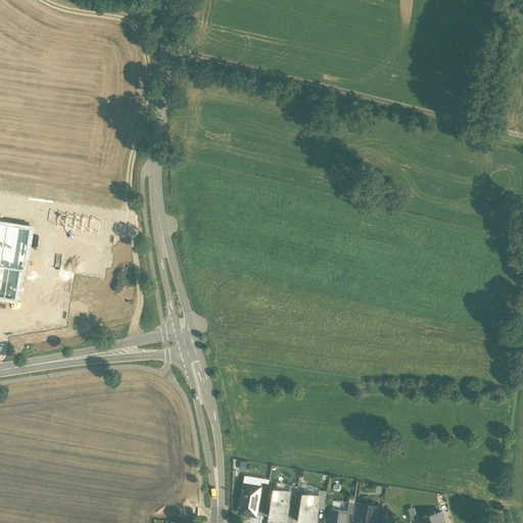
[(0,222),(0,295),(14,298),(19,269),(22,270),(30,228),(0,222)]
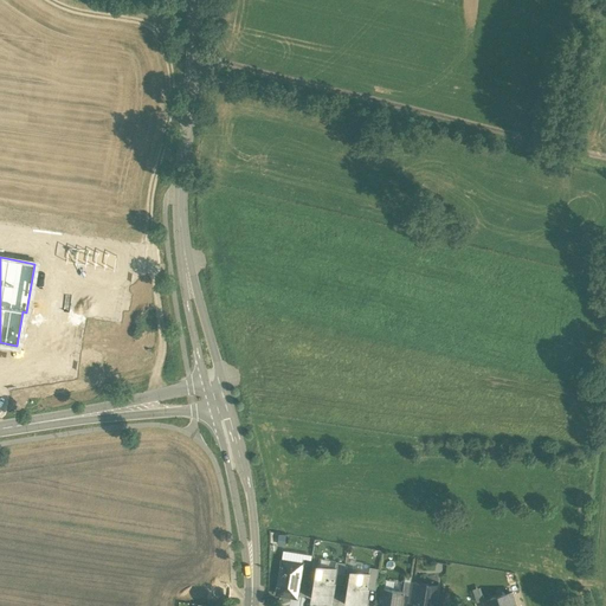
[(302,563),(283,560),(277,594),(297,597),(300,579),(302,563)]
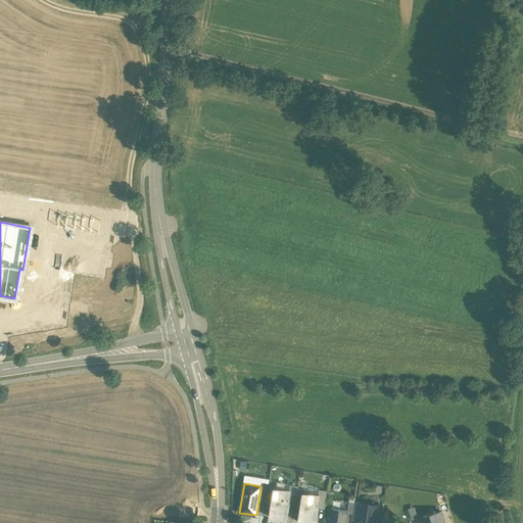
[(298,486),(290,485),(290,491),(291,491),(289,504),(295,505),(298,486)]
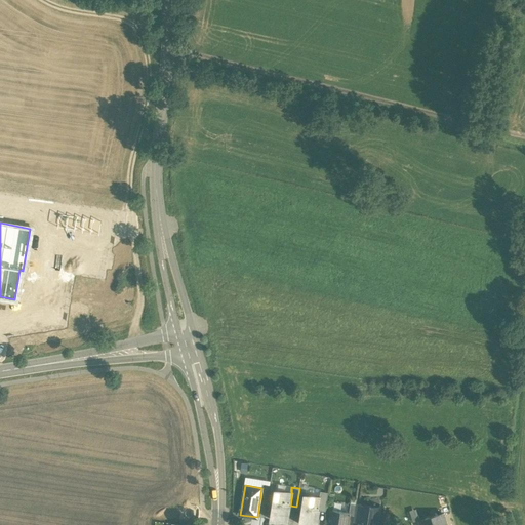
[(275,490),(271,520),(288,522),(290,506),(292,493),(291,493),(275,490)]
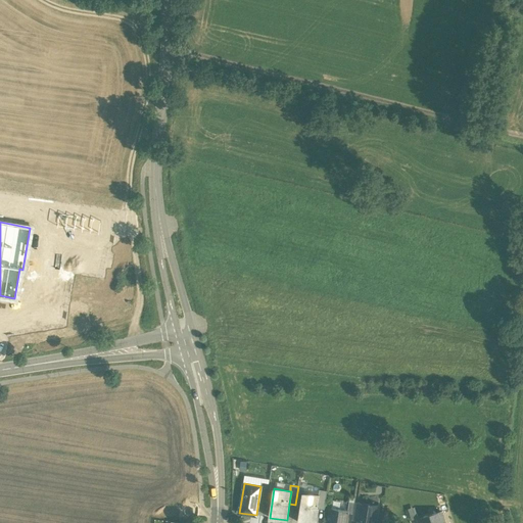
[(328,490),(320,489),(319,495),(320,495),(319,508),(325,509),(328,490)]
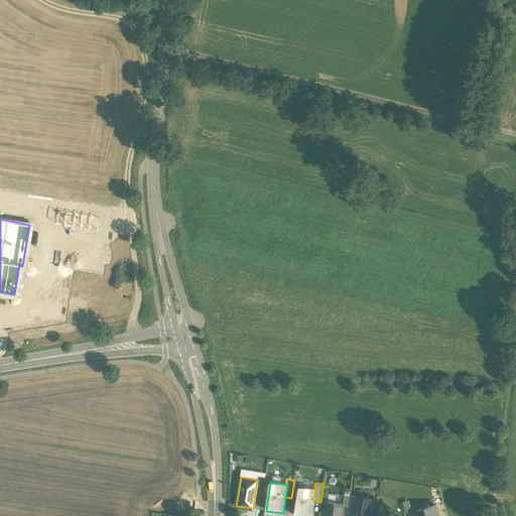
[(314,489),(299,487),(295,515),(298,515),(311,515),(314,501),(315,489),(314,489)]
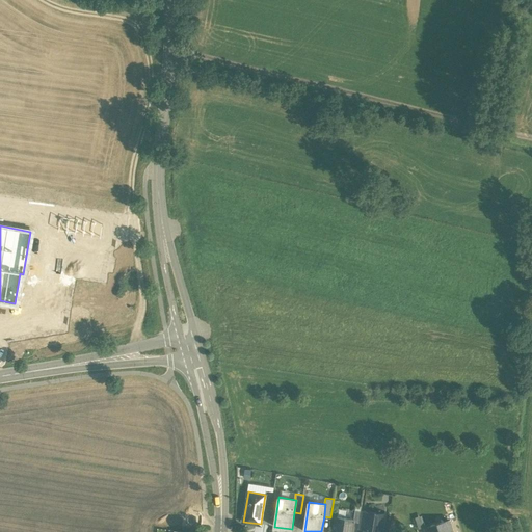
[(362,506),(355,505),(353,520),(353,522),(360,523),(362,510),(362,506)]
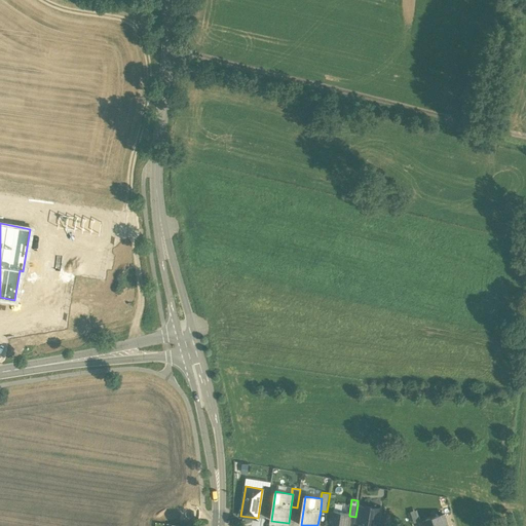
[(364,505),(358,504),(355,517),(354,522),(362,524),(364,505)]
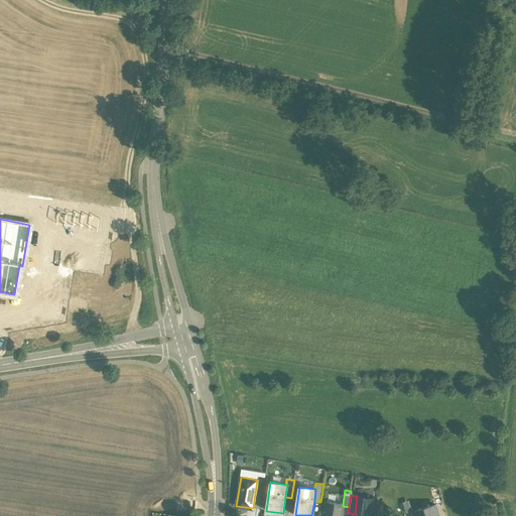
[(357,496),(355,514),(354,515),(370,515),(374,499),(357,496)]
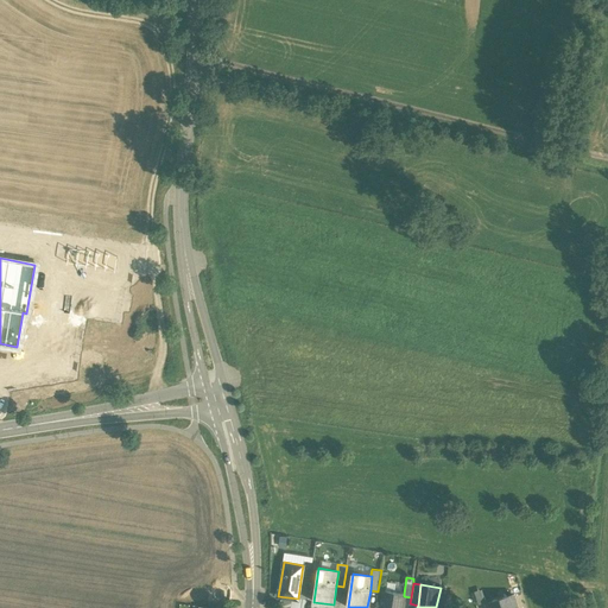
[(385,590),(381,607),(401,607),(404,596),(404,594),(385,590)]
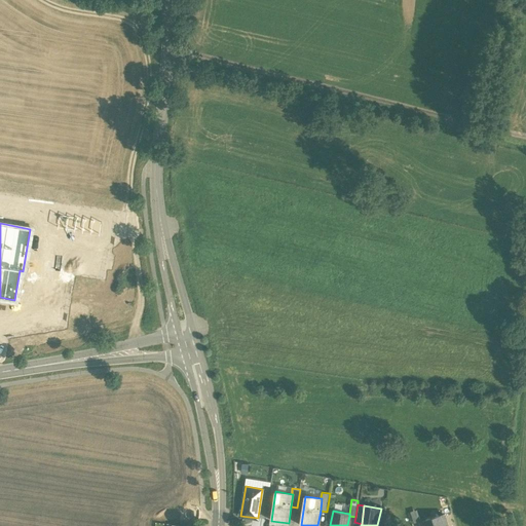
[(447,525),(444,515),(421,522),(422,525),(447,525)]
